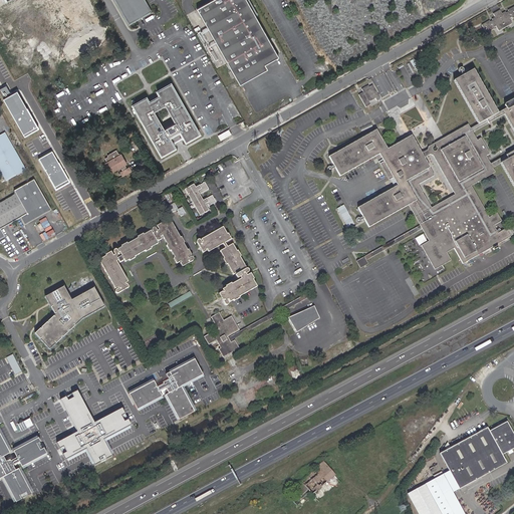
[(146,0),(115,0),(130,24),(153,12),(146,0)]
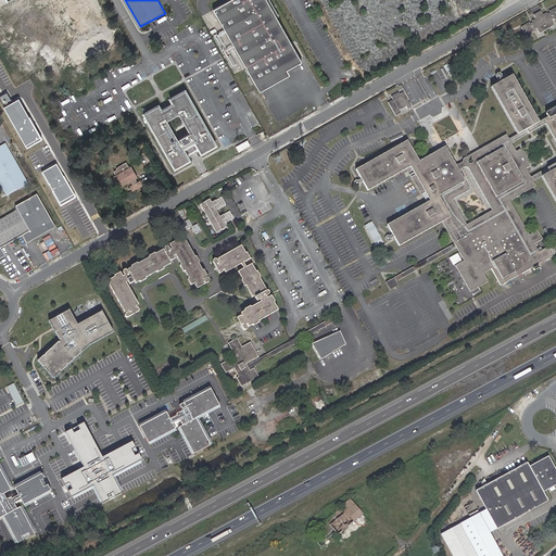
[(230,0),(213,10),(256,88),(287,71),(302,62),(293,47),(266,0),(230,0)]
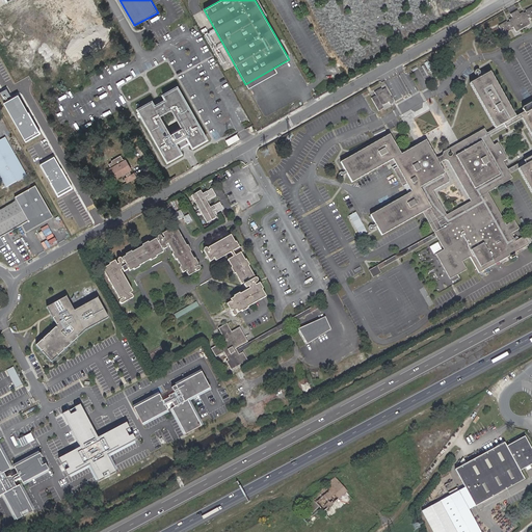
[(507,22),(499,26),(505,37),(509,35),(507,33),(511,30),(511,28),(513,27),(516,32),(530,24),(528,20),(531,19),(531,7),(527,11),(524,14),(524,12),(521,15),(517,11),(511,15),(512,18),(509,20),(510,21),(508,23),(507,22)]
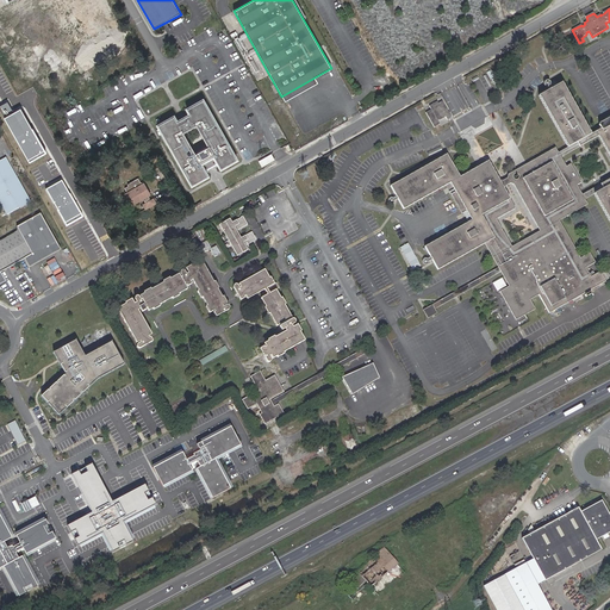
[(281,97),(285,101),(317,82),(315,78),(281,97)]
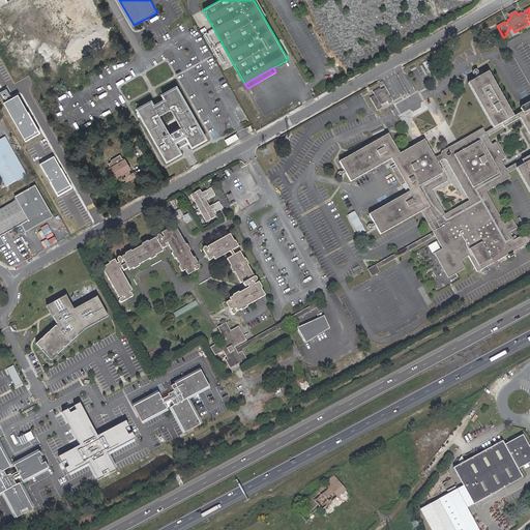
[(469,84),(494,127),(513,117),(489,72),(469,84)]
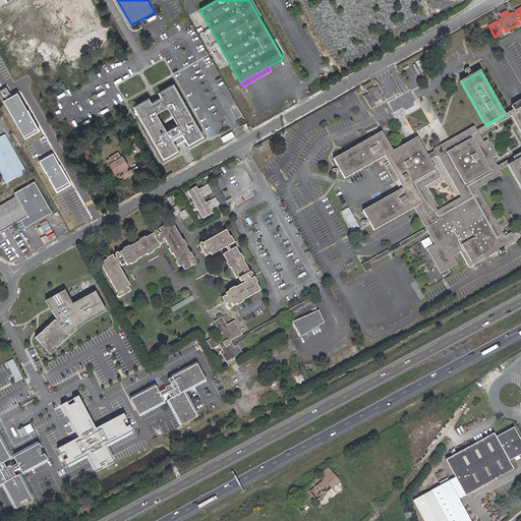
[(373,88),(366,91),(374,104),(381,100),(383,103),(386,100),(382,93),(381,93),(379,91),(380,90),(378,87),(374,89),(373,88)]
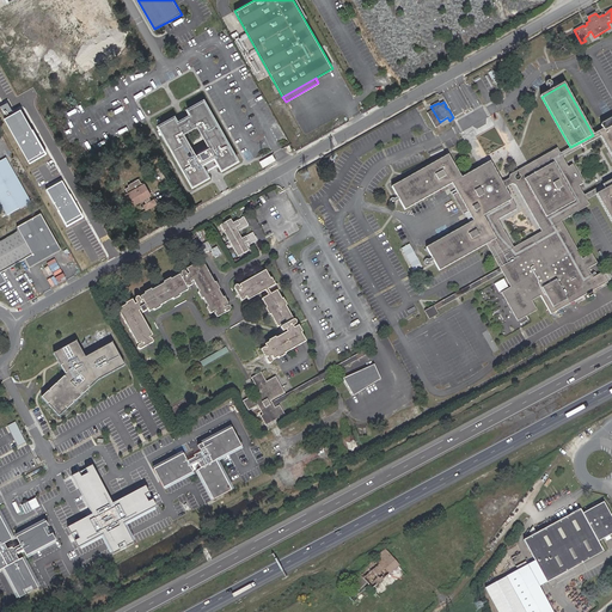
[(24,103),(6,112),(31,158),(49,148),(24,103)]
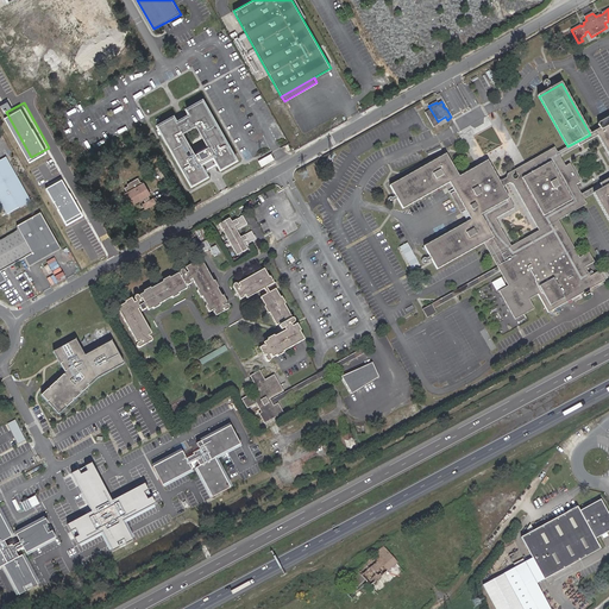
[(203,102),(188,111),(192,117),(179,124),(175,118),(158,127),(192,188),(208,179),(203,169),(215,162),(221,171),(238,162),(203,102)]
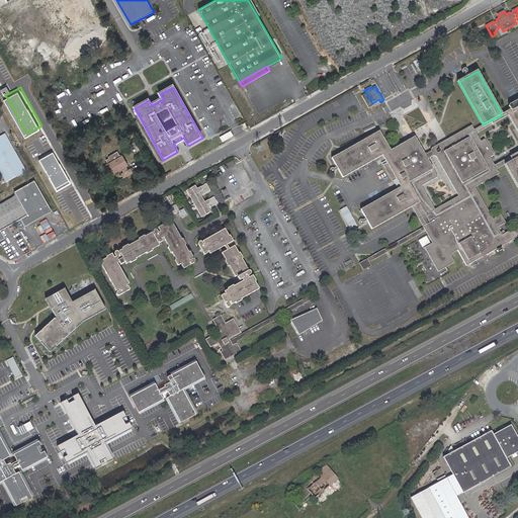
[(507,111),(510,116),(517,131),(517,99),(510,104),(510,105),(509,106),(511,109),(507,111)]
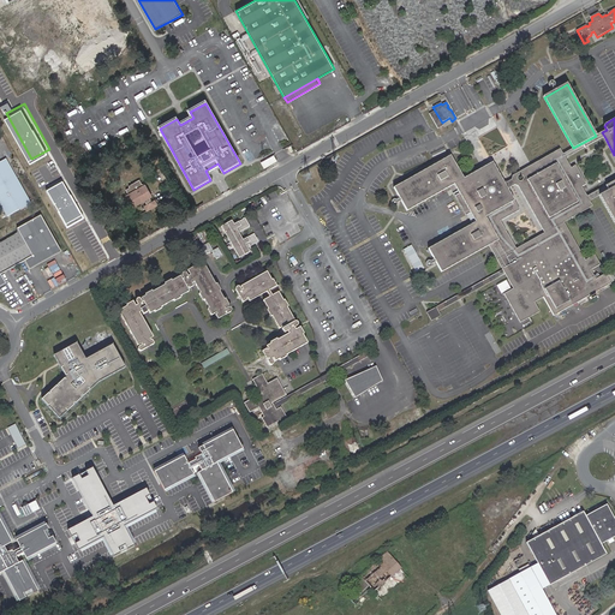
[(573,148),(562,154),(566,160),(605,138),(602,132),(596,136),(573,148)]
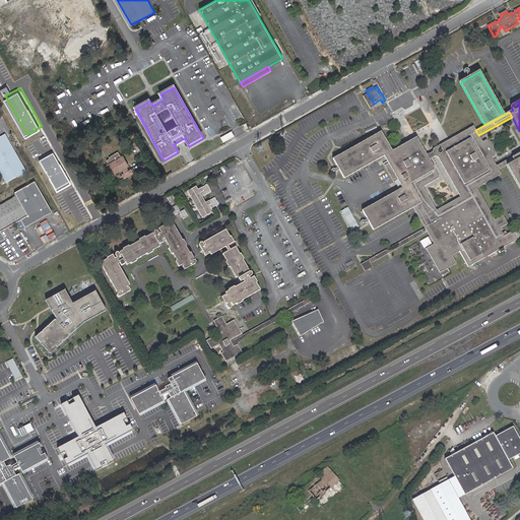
[(501,175),(499,171),(496,166),(492,158),(496,155),(486,141),(482,143),(478,135),(475,130),(474,126),(450,139),(452,143),(444,148),(446,152),(438,156),(460,197),(478,187),(501,175)]
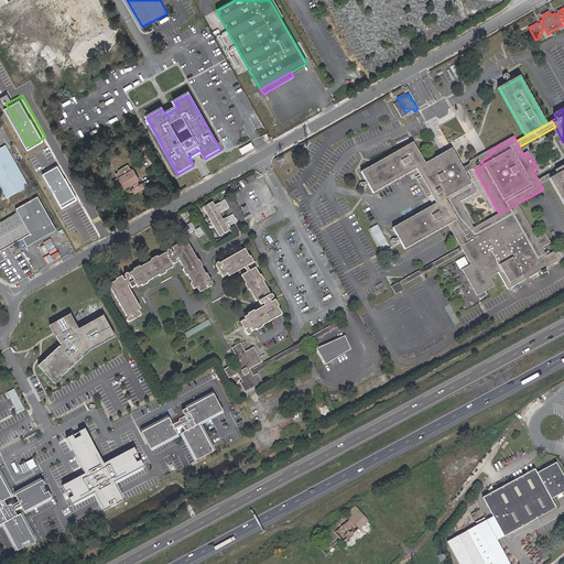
[(241,147),(242,152),(256,148),(253,142),(241,147)]
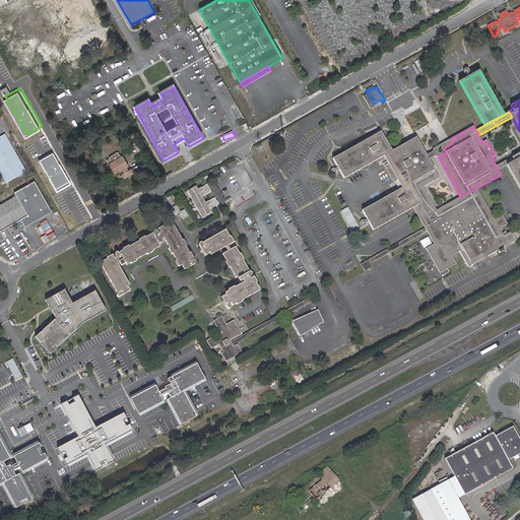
[(344,178),(384,155),(393,151),(381,131),(333,158),(344,178)]
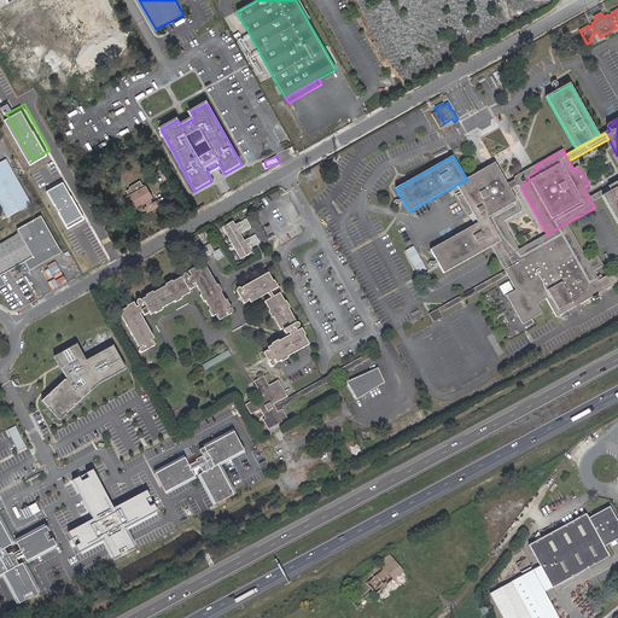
[(0,205),(6,217),(30,204),(6,161),(0,163),(0,205)]
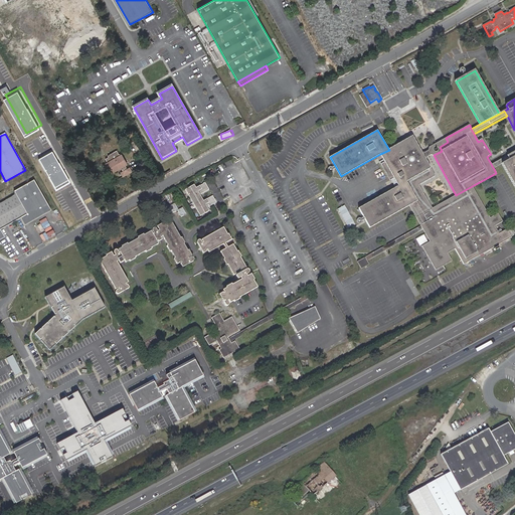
[(413,136),(404,141),(406,145),(415,140),(413,136)]
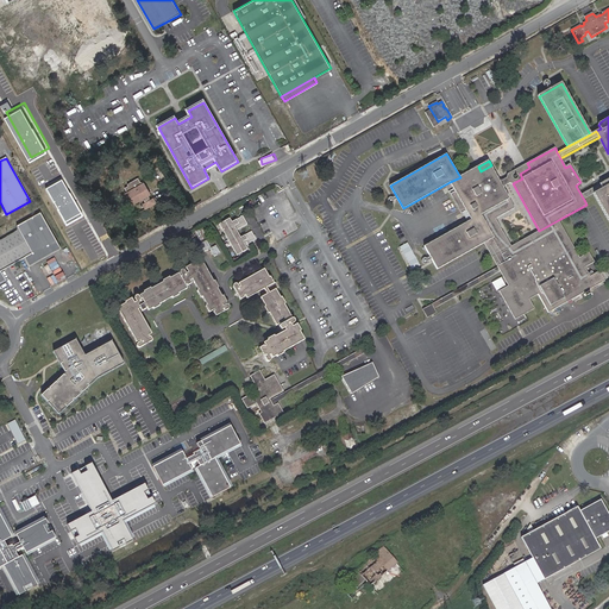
[(509,183),(513,183),(522,179),(520,174),(529,168),(527,163),(525,165),(508,174),(507,177),(502,181),(500,181),(503,187),(506,186),(509,183)]
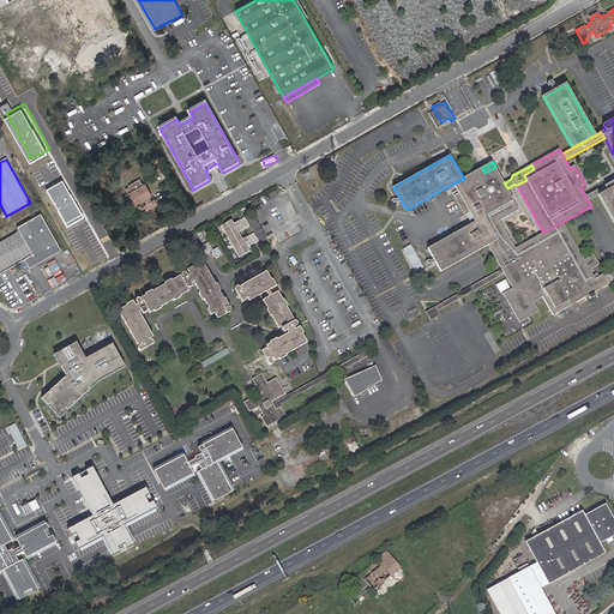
[(470,214),(475,222),(485,217),(513,200),(507,188),(504,182),(495,167),(485,173),(482,168),(464,179),(453,184),(458,193),(453,196),(465,216),(470,214)]
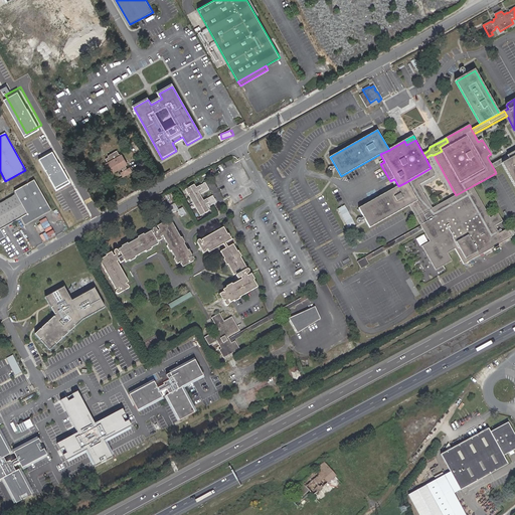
[(514,150),(491,164),(494,169),(502,164),(514,156),(514,150)]
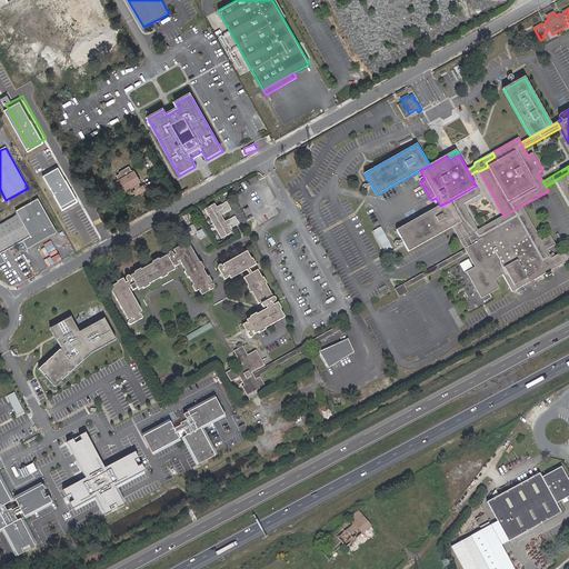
[(129,167),(119,172),(120,173),(116,176),(119,181),(120,180),(126,189),(132,185),(136,190),(140,187),(136,178),(137,178),(132,170),(131,171),(129,167)]
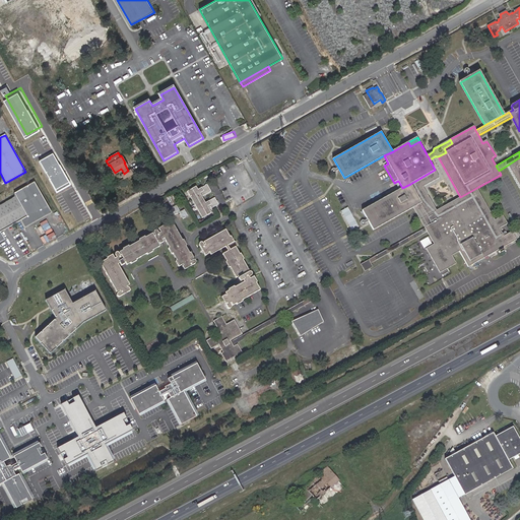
[(53,154),(39,163),(54,191),(68,183),(53,154)]
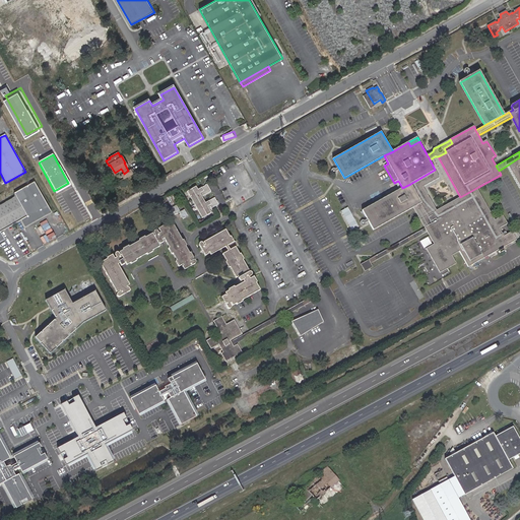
[(519,157),(507,166),(519,188),(519,157)]
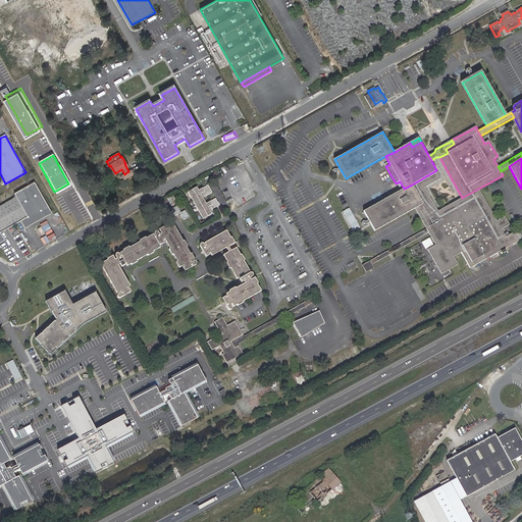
[(124,174),(121,175),(123,179),(133,174),(132,170),(128,172),(128,171),(124,174)]
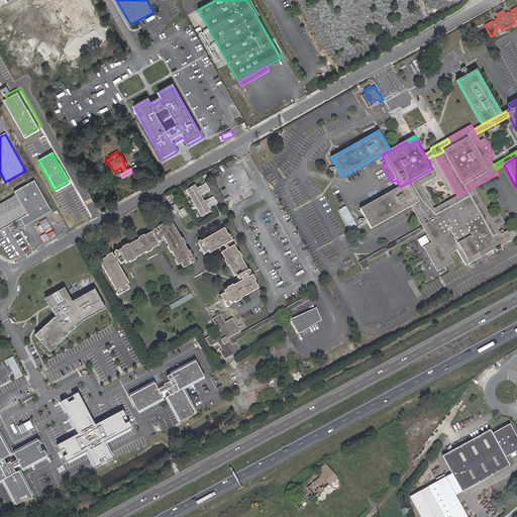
[(419,202),(411,206),(417,218),(433,209),(420,186),(437,177),(432,169),(408,183),(419,202)]
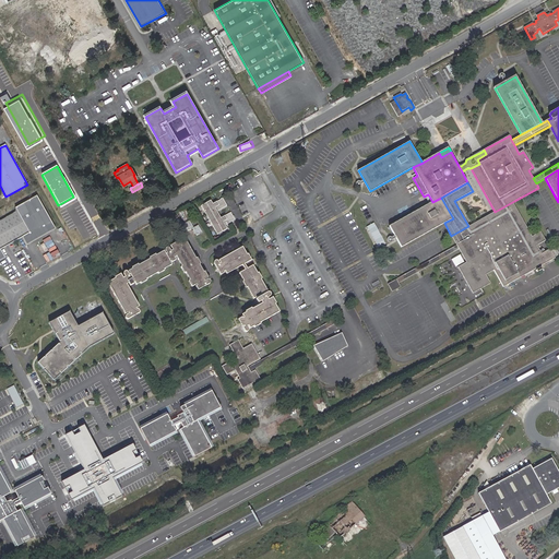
[(56,229),(37,195),(15,207),(18,212),(0,221),(0,250),(15,241),(20,249),(56,229)]
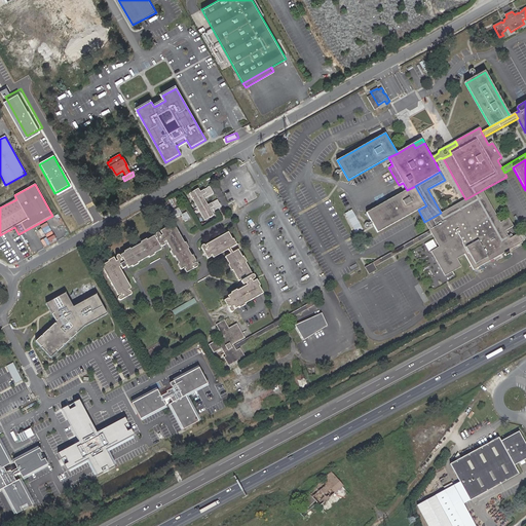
[(198,189),(190,193),(204,220),(214,215),(213,212),(221,207),(217,200),(209,205),(204,198),(214,193),(210,186),(200,192),(198,189)]
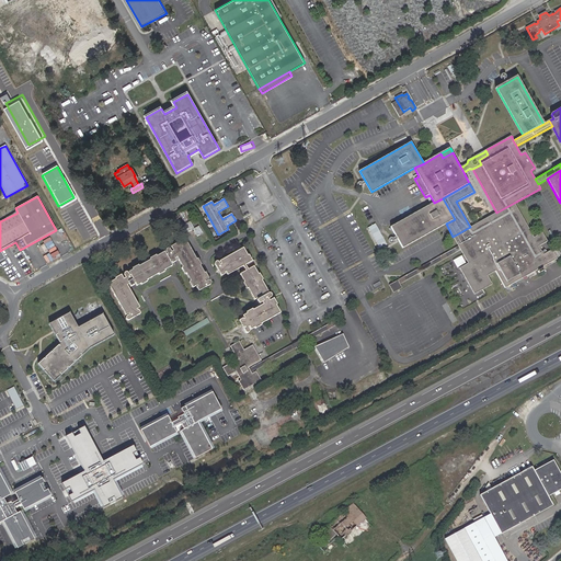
[(443,198),(434,203),(395,225),(391,227),(403,248),(405,247),(446,224),(455,219),(443,198)]
